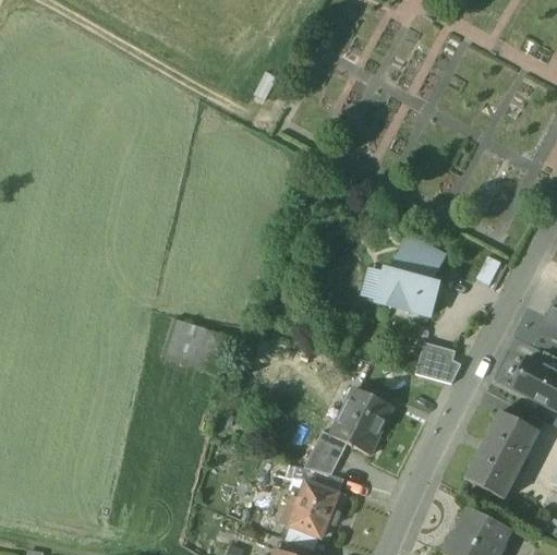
[(254,94),(266,99),(278,76),(266,71),(254,94)]
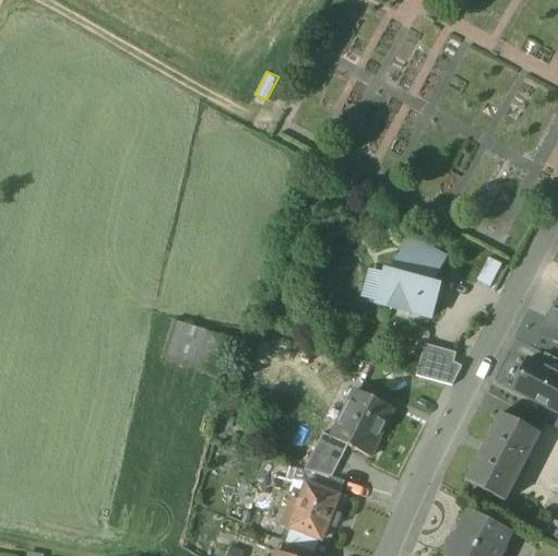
[(412,309),(432,315),(441,285),(432,283),(446,258),(415,240),(404,259),(398,256),(390,271),(384,270),(376,299),(392,304),(390,307),(392,308),(395,300),(410,308),(407,311),(410,312),(412,309)]
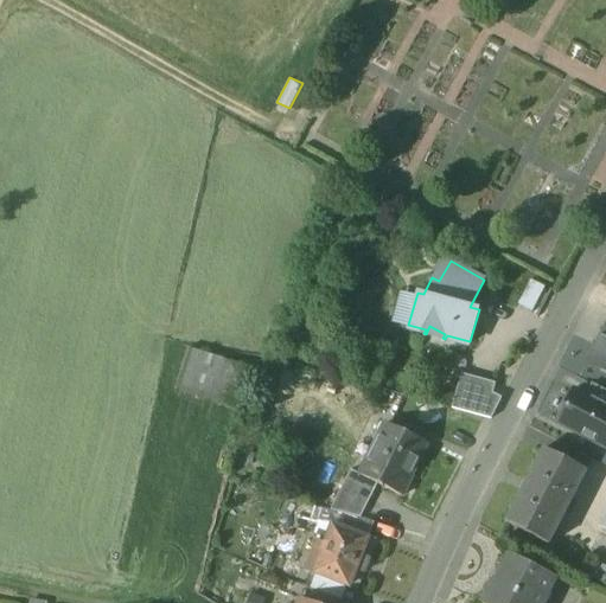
[(533,310),(546,284),(531,276),(518,302),(533,310)]
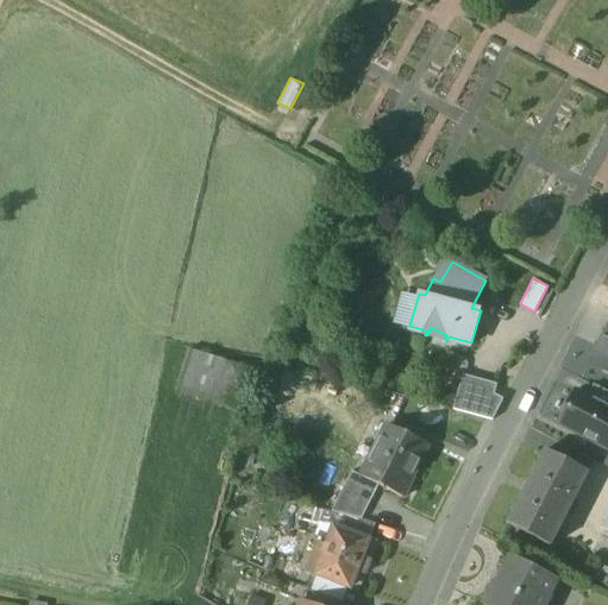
[(607,328),(590,363),(605,370),(603,370),(607,371),(607,328)]
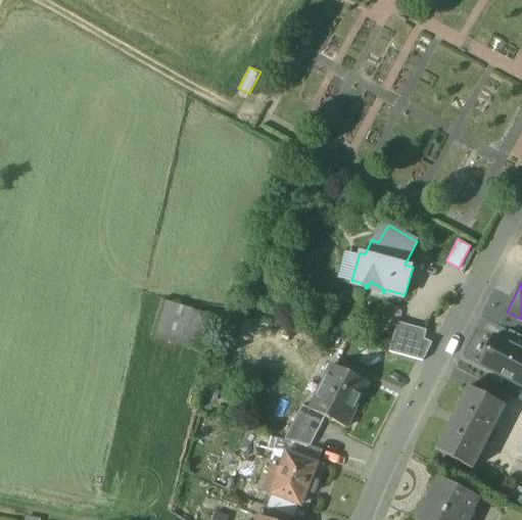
[(150,335),(205,352),(217,316),(161,298),(150,335)]
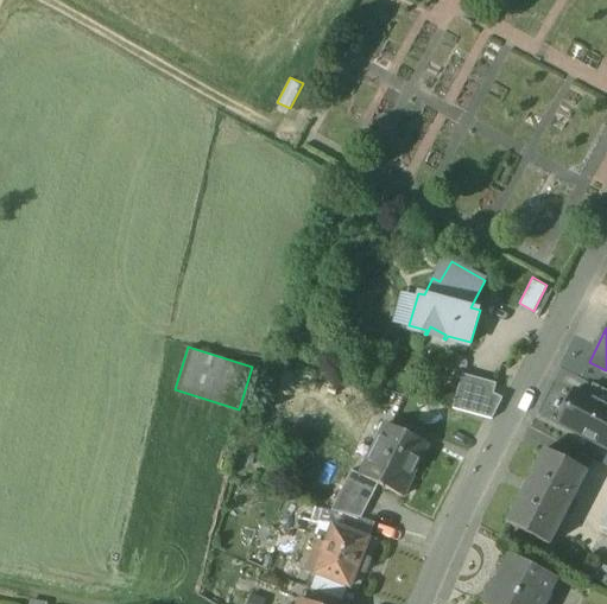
[(453,406),(492,417),(503,395),(494,390),(497,381),(462,372),(453,406)]
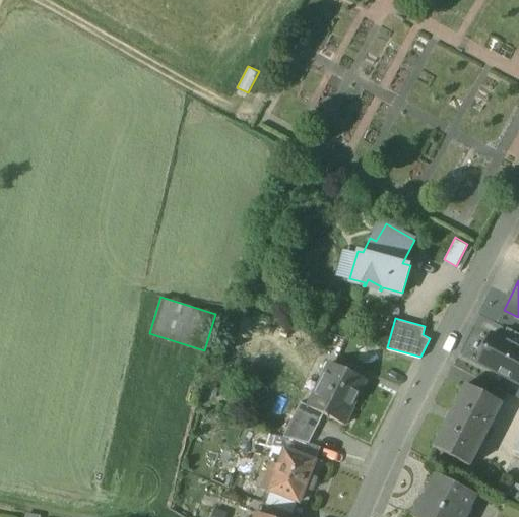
[(518,333),(507,327),(501,337),(518,346),(518,333)]
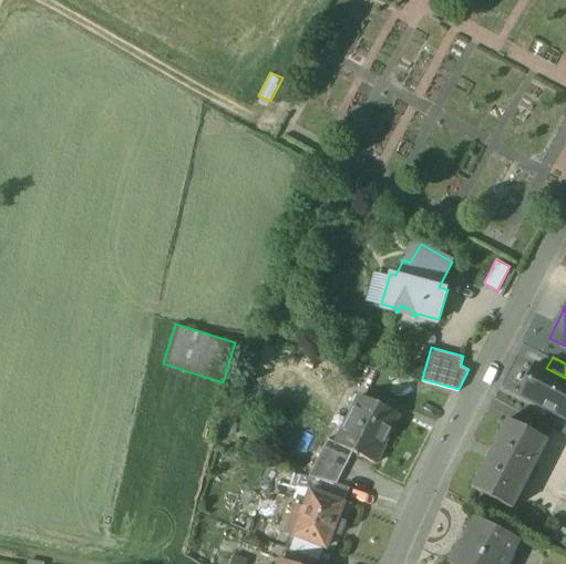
[(522,393),(559,413),(565,400),(565,378),(546,368),(537,363),(522,393)]
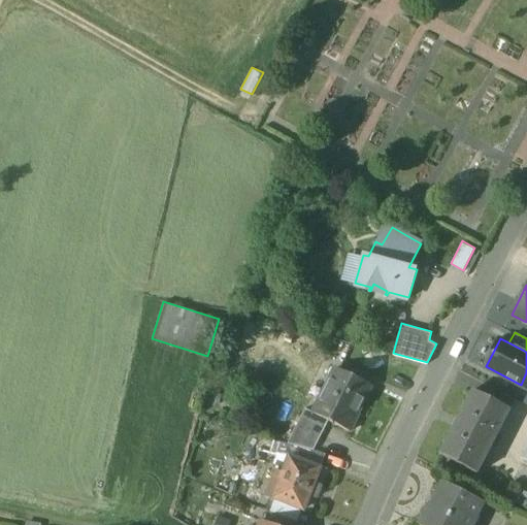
[(328,419),(350,429),(359,412),(357,412),(371,384),(336,366),(314,411),(314,412),(328,419)]
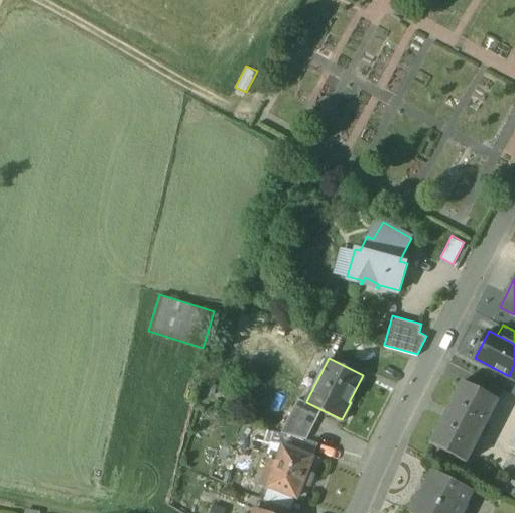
[(430,442),(467,461),(498,399),(463,380),(430,442)]
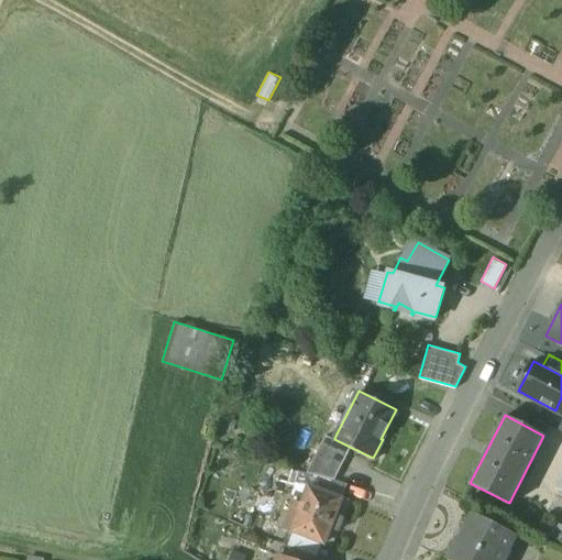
[(313,473),(334,479),(350,447),(334,439),(334,438),(326,434),(307,471),(313,473)]
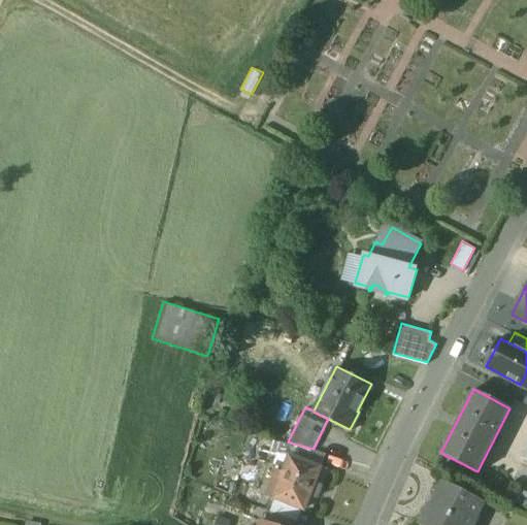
[(289,457),(290,455),(294,444),(288,441),(273,437),(269,452),(289,457)]
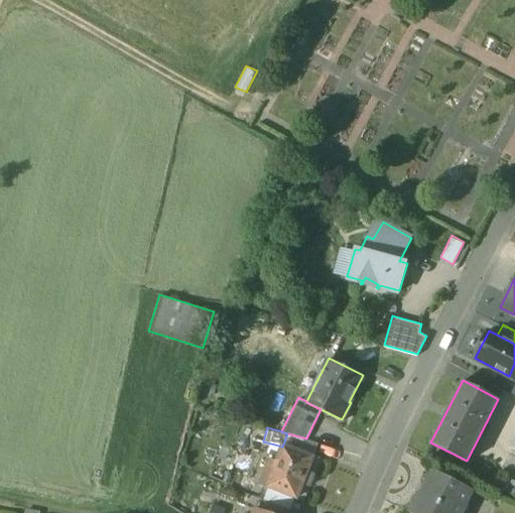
[(283,444),(312,457),(318,441),(306,438),(287,433),(283,444)]
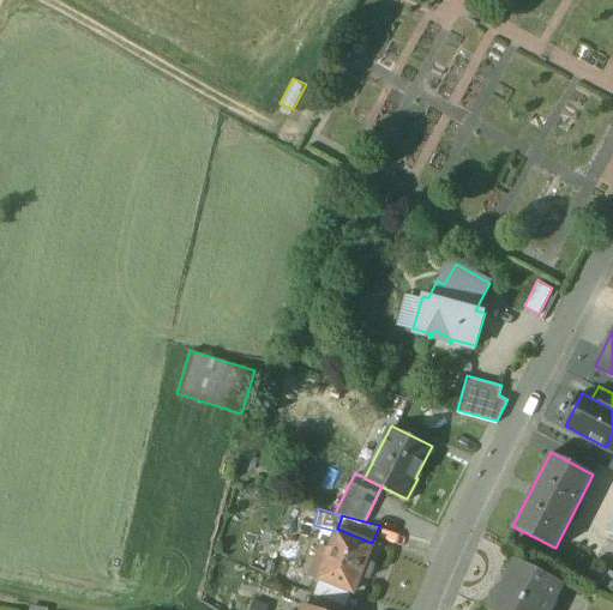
[(352,590),(354,590),(372,543),(337,529),(336,531),(328,551),(322,549),(312,573),(319,575),(318,577),(322,578),(352,590)]
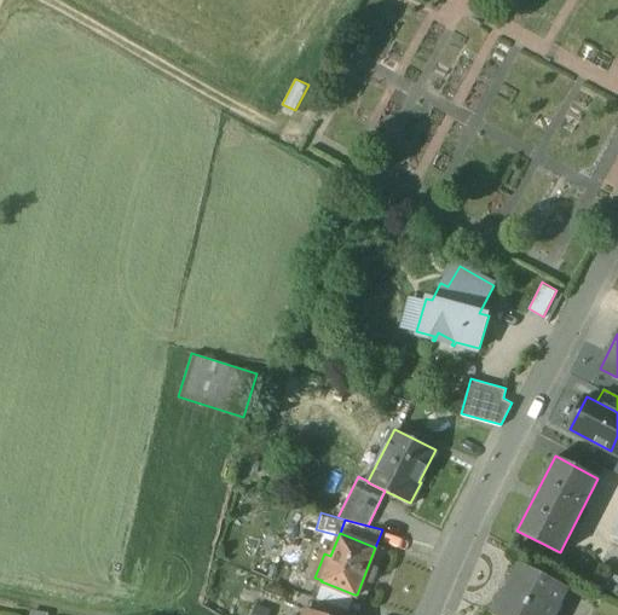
[(375,547),(357,595),(367,598),(385,550),(375,547)]
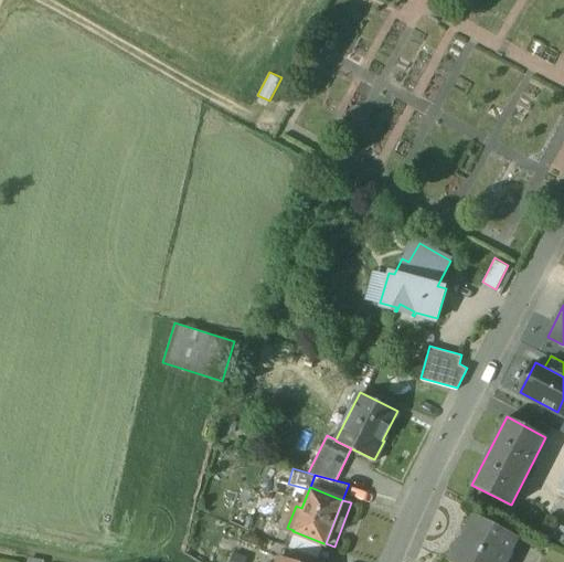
[(449,559),(455,561),(496,561),(509,536),(515,540),(517,538),(474,516),(461,541),(459,540),(449,559)]
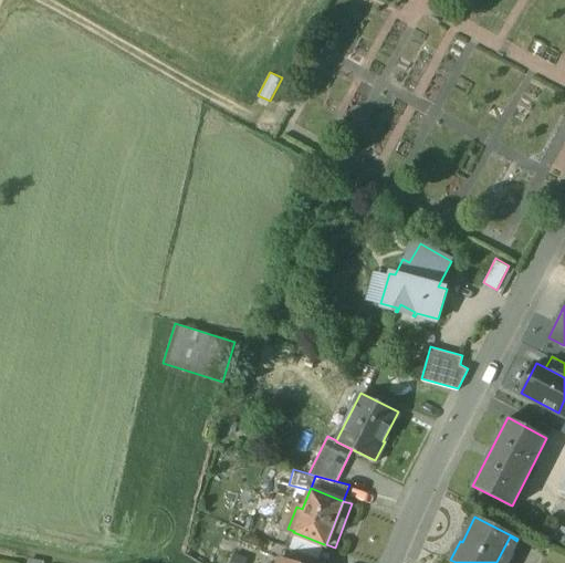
[(291,546),(318,556),(324,544),(296,533),(291,546)]
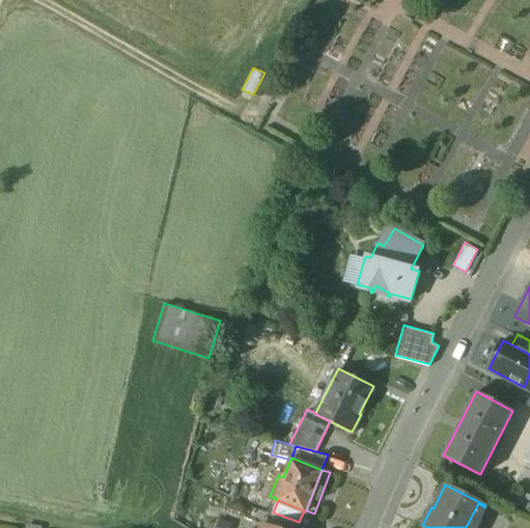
[(466,527),(473,527),(484,507),(478,503),(466,527)]
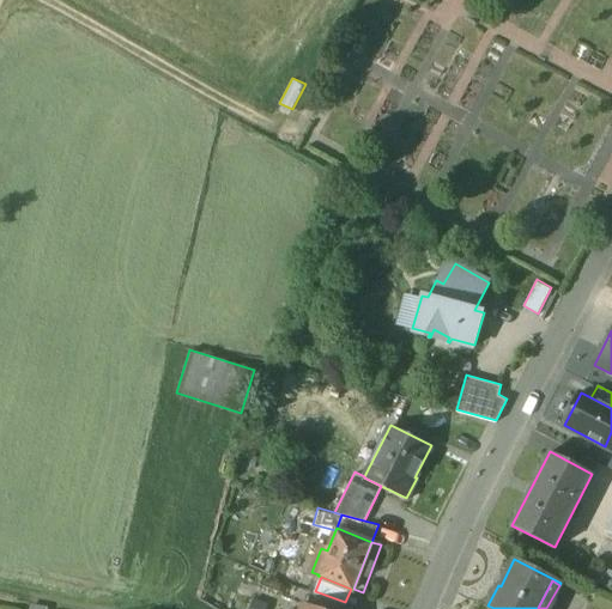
[(315,591),(310,604),(321,608),(341,608),(345,602),(315,591)]
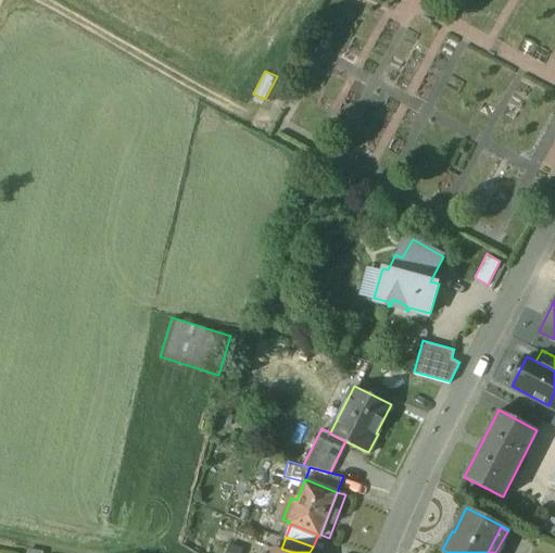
[(229,542),(224,552),(240,552),(243,548),(229,542)]
